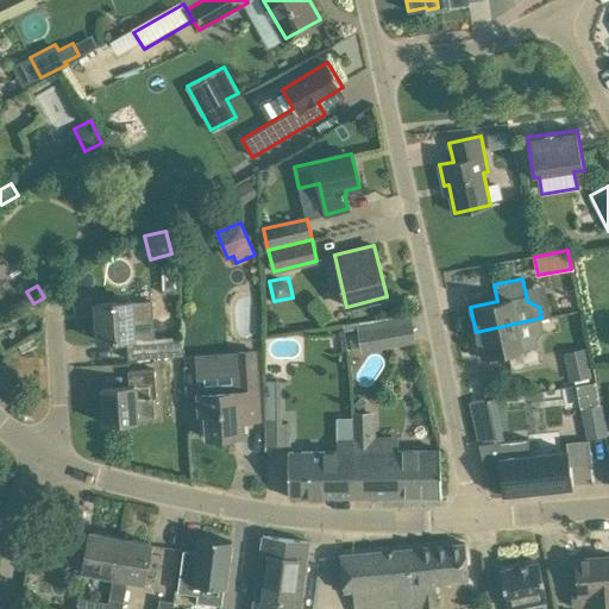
[(96,302),(99,340),(152,338),(161,337),(159,316),(154,318),(152,299),(96,302)]
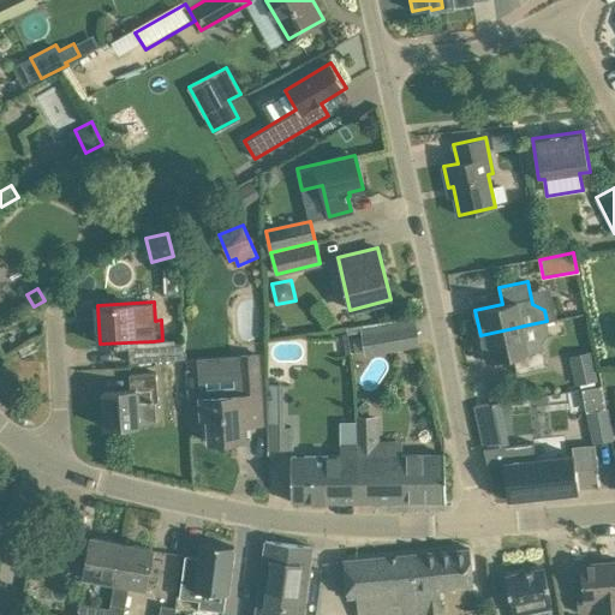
[(363,324),(368,352),(417,344),(412,315),(363,324)]
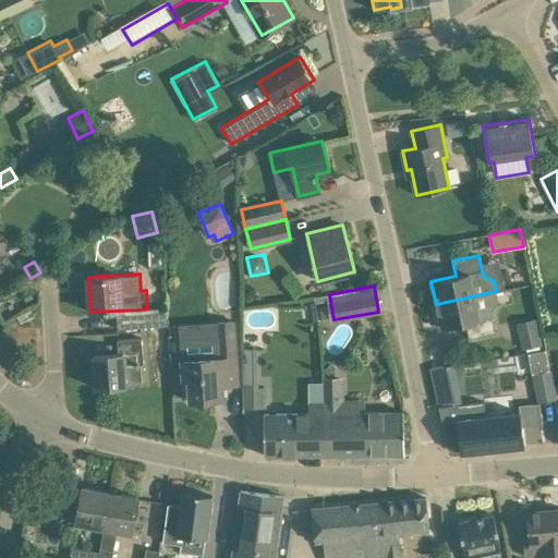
[(471,296),(436,304),(441,328),(465,323),(469,338),(496,332),(492,312),(498,301),(496,291),(475,295),(471,296)]
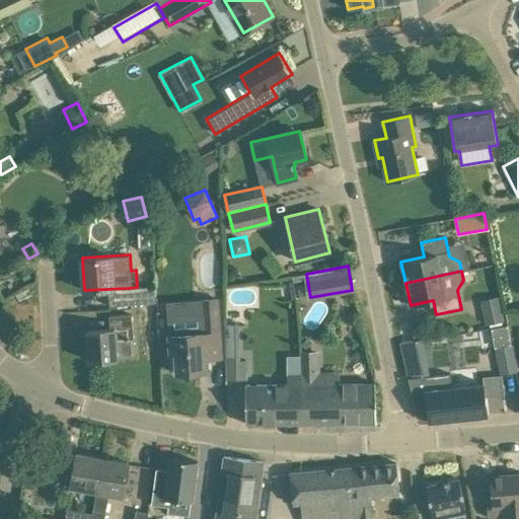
[(10,280),(0,285),(0,286),(4,293),(14,287),(10,280)]
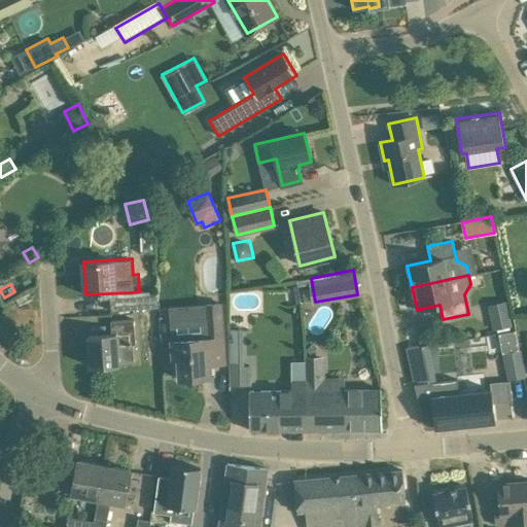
[(139,291),(132,292),(133,306),(157,304),(156,290),(139,291)]
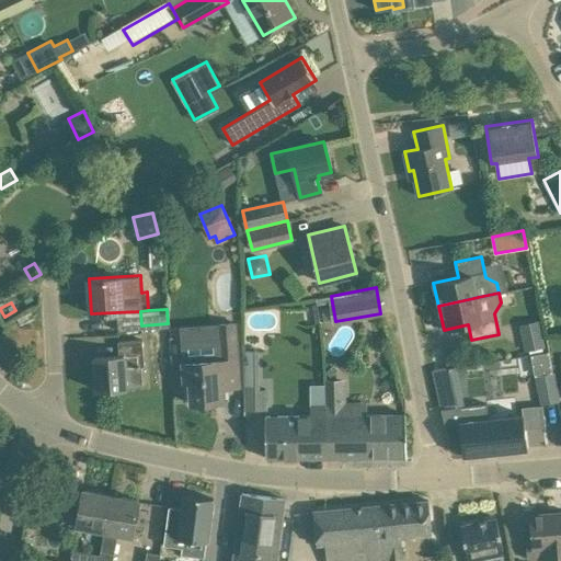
[(539,320),(519,323),(525,351),(545,346),(539,320)]
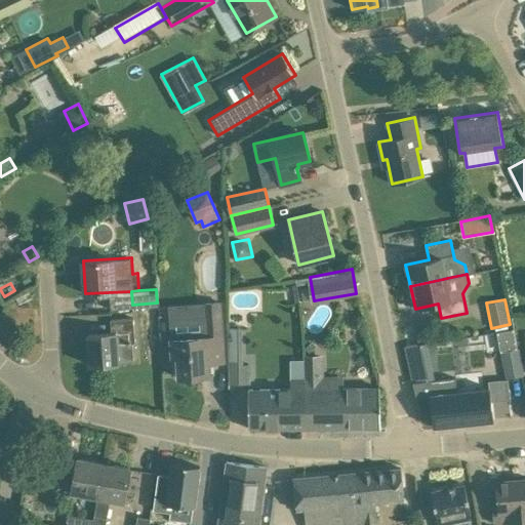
[(209,363),(225,362),(220,301),(202,304),(205,334),(170,336),(171,357),(176,357),(178,377),(210,375),(209,363)]
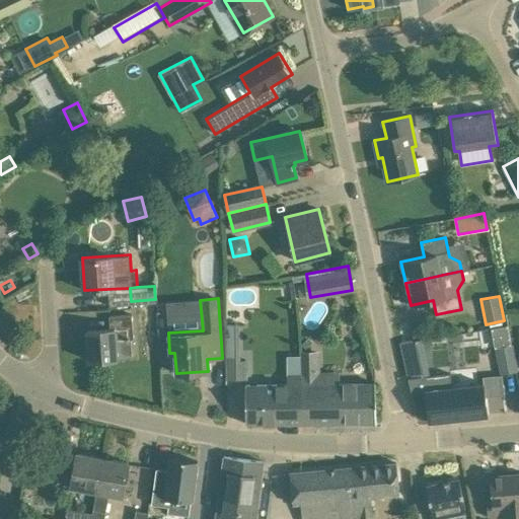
[(109,328),(87,330),(89,361),(133,358),(132,339),(134,339),(132,314),(109,315),(109,328)]
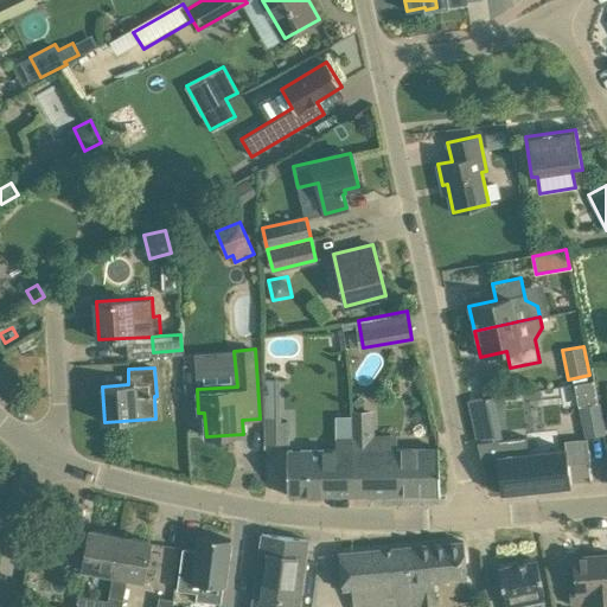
[(267,378),(268,443),(292,442),(291,420),(283,420),(283,377),(267,378)]
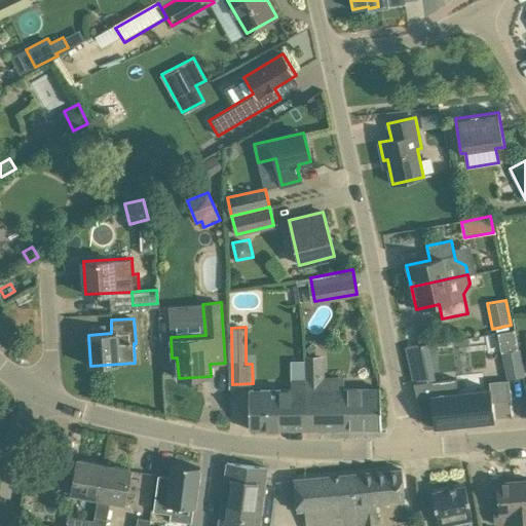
[(417,399),(430,397),(435,427),(494,420),(490,389),(456,392),(454,379),(434,381),(425,342),(406,347),(417,399)]
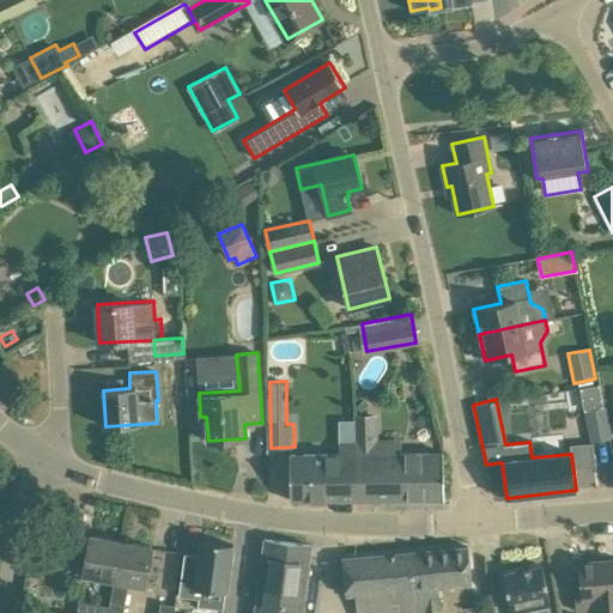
[(587,412),(593,442),(612,438),(606,407),(587,412)]
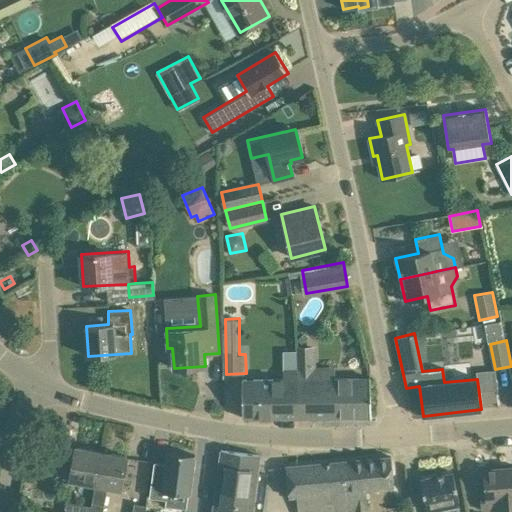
[(315,369),(295,369),(295,379),(295,417),(371,416),(370,378),(351,378),(316,379),(315,369)]
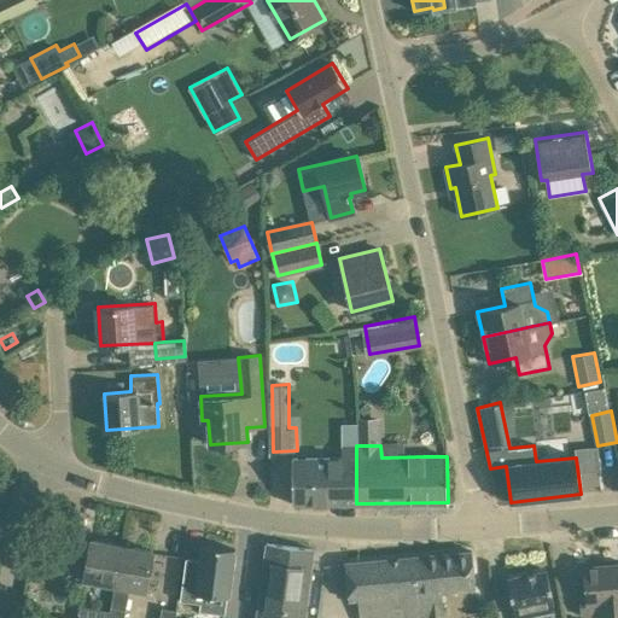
[(356,503),(356,458),(292,458),(293,505),(356,503)]
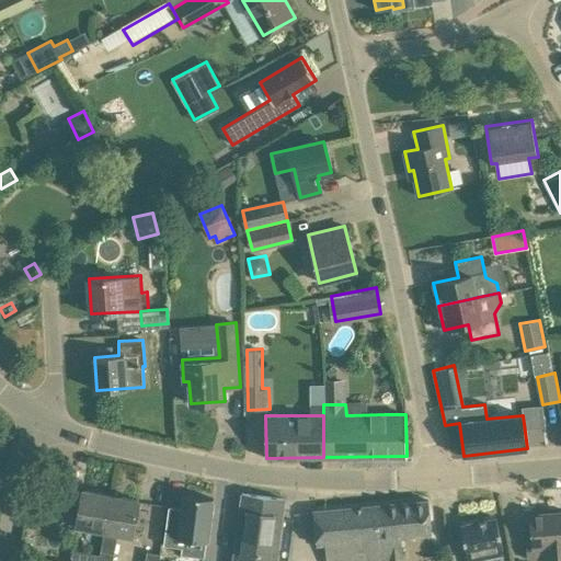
[(49,487),(34,484),(32,499),(46,501),(49,487)]
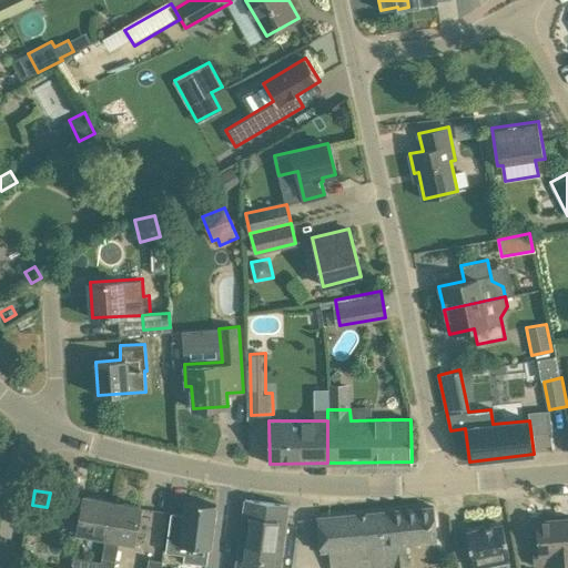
[(78,531),(105,537),(111,500),(83,496),(78,531)]
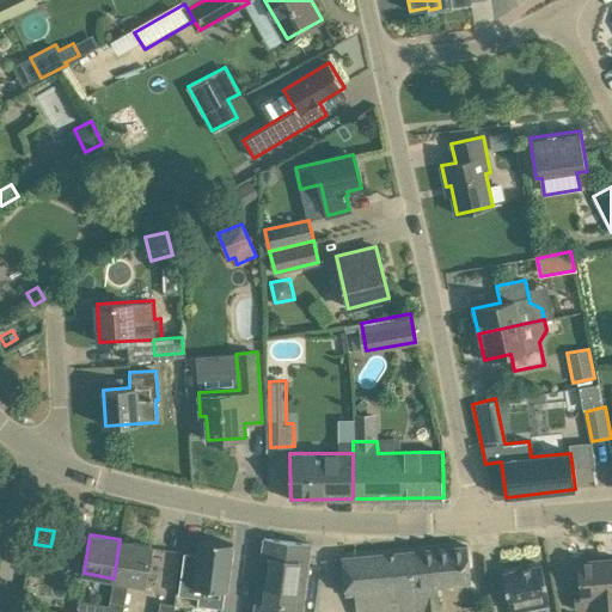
[(114,579),(109,605),(108,611),(123,611),(130,581),(145,583),(152,545),(120,539),(114,579)]
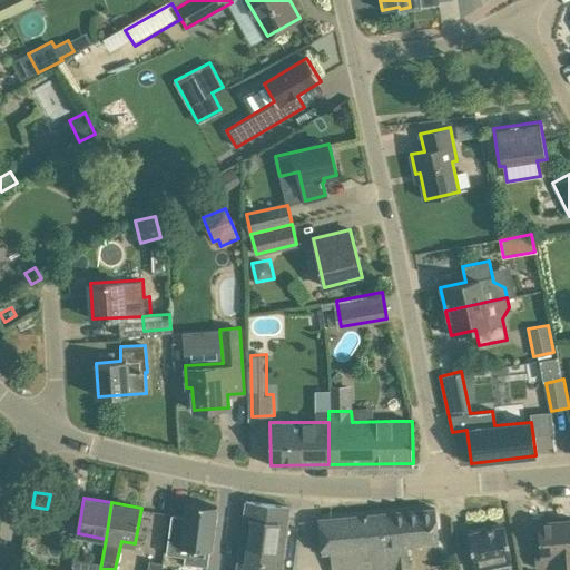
[(282,569),(291,508),(246,502),(237,569),(282,569)]
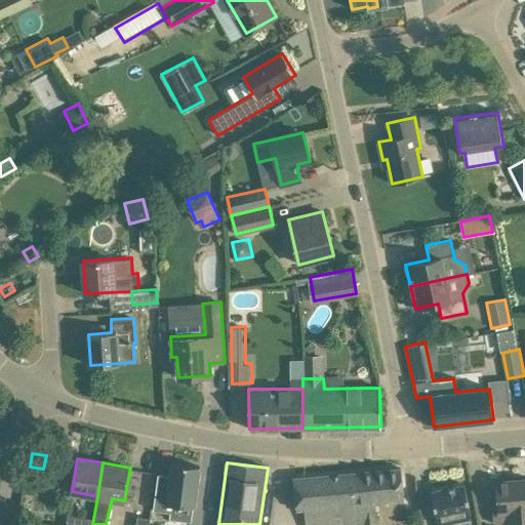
[(155,475),(150,511),(169,514),(170,506),(194,509),(198,467),(168,463),(167,476),(155,475)]
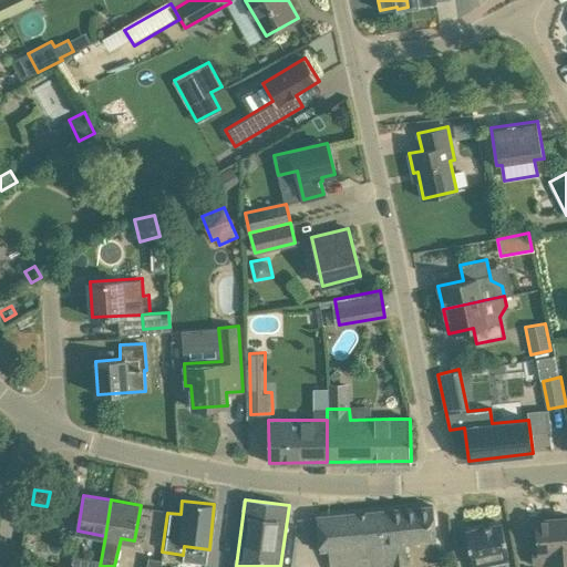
[(433,505),(317,516),(320,552),(328,550),(329,566),(391,566),(408,566),(405,540),(436,538),(433,505)]
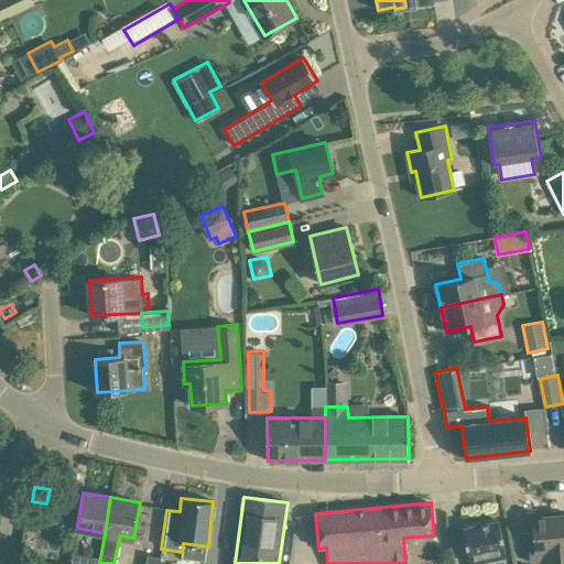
[(535,544),(529,545),(530,562),(549,560),(549,563),(563,563),(563,514),(533,518),(535,544)]
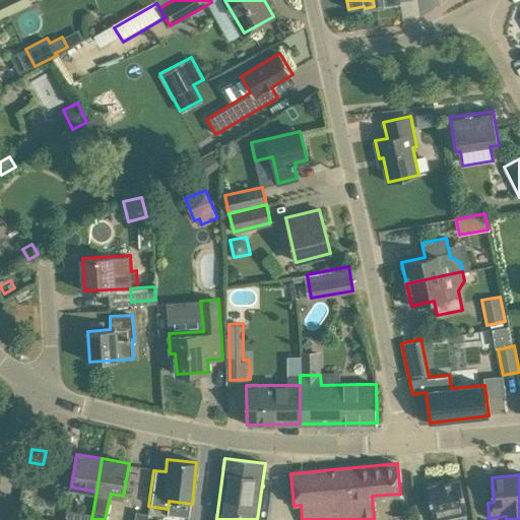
[(460,479),(427,486),(434,519),(466,519),(465,514),(467,514),(460,479)]
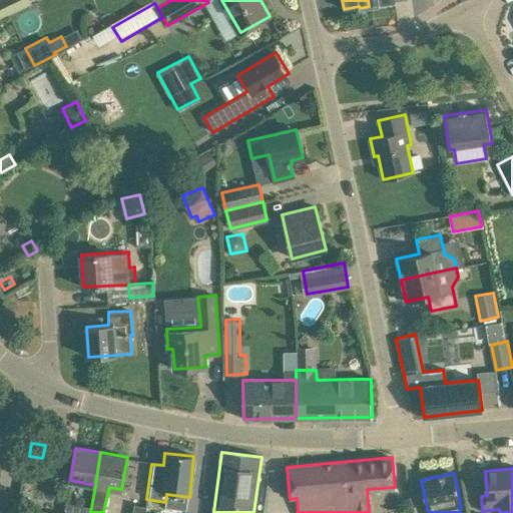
[(66,503),(63,512),(90,512),(91,507),(66,503)]
